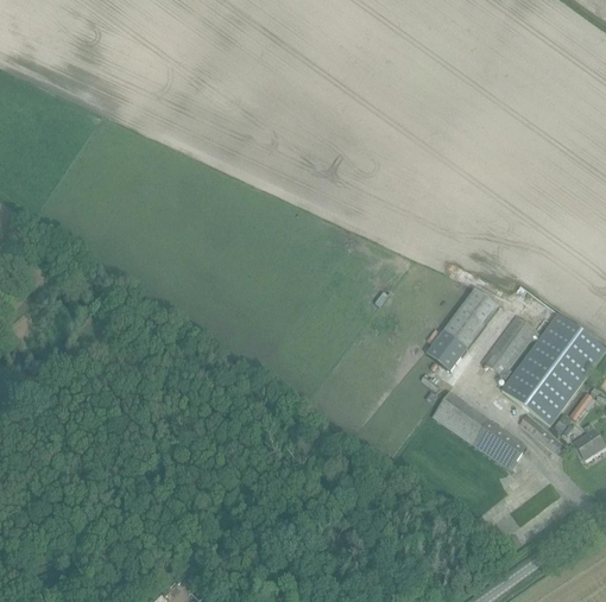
[(442,330),(425,353),(433,357),(449,371),(467,347),(499,304),(474,287),(442,330)]
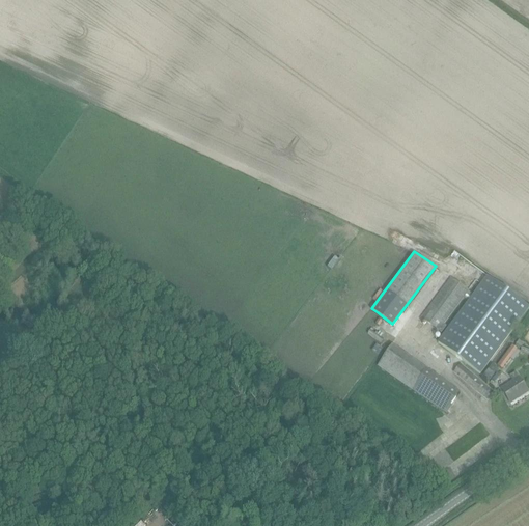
[(437,339),(479,369),(528,302),(488,271),(437,339)]
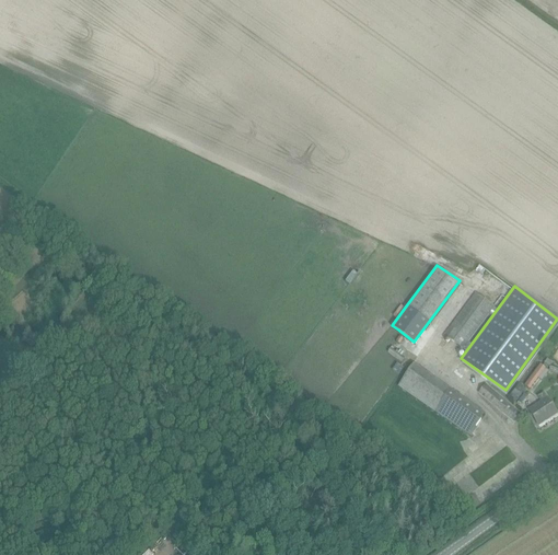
[(443,332),(461,344),(492,302),(475,289),(443,332)]
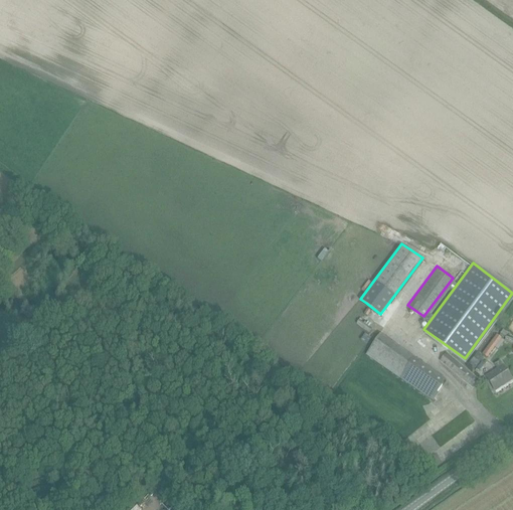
[(445,377),(379,331),(365,351),(431,397),(445,377)]
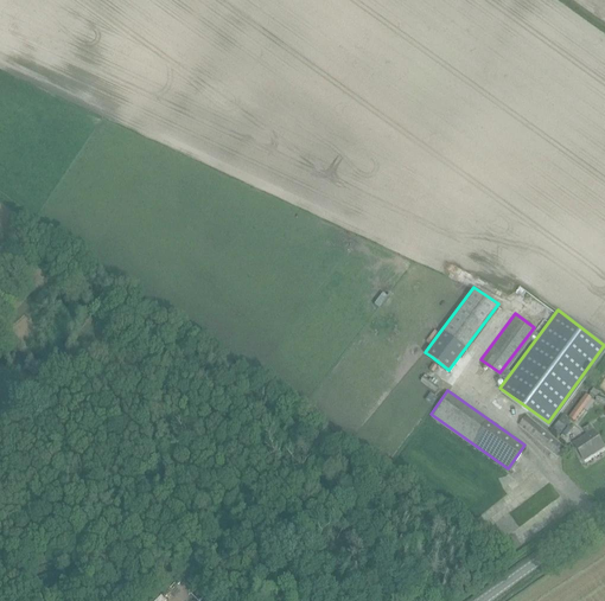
[(517,421),(556,453),(564,443),(524,411),(517,421)]
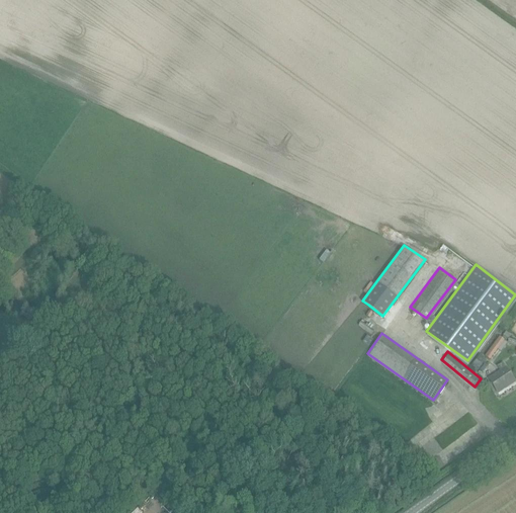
[(467,365),(474,370),(484,355),(478,351),(467,365)]
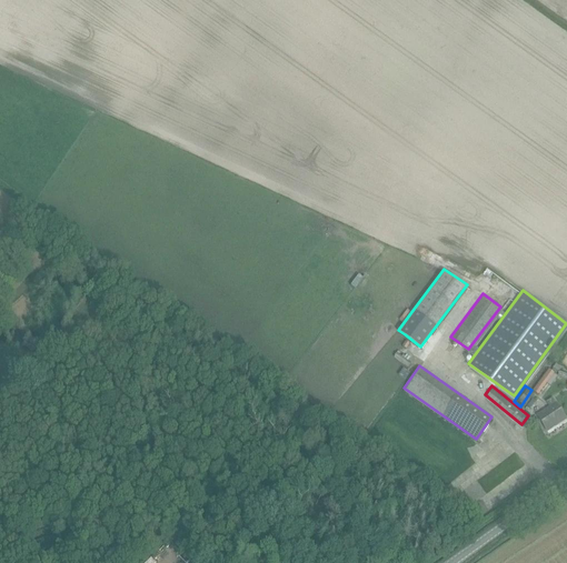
[(536,411),(539,418),(545,426),(564,414),(550,393),(545,398),(548,403),(536,411)]
